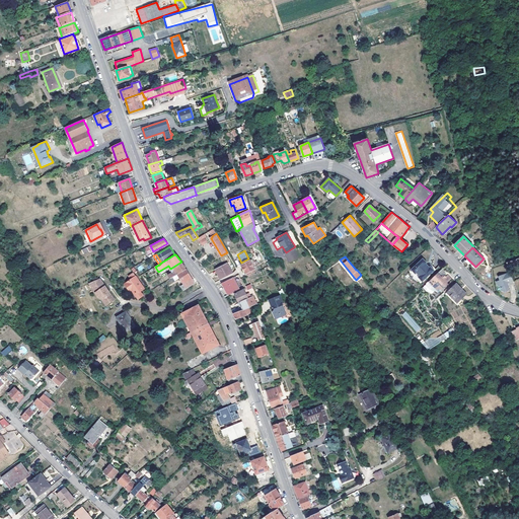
[(410,270),(409,271),(410,272),(412,276),(415,280),(419,282),(420,283),(421,282),(434,270),(430,266),(429,267),(428,268),(425,264),(425,263),(426,263),(423,257),(410,270)]
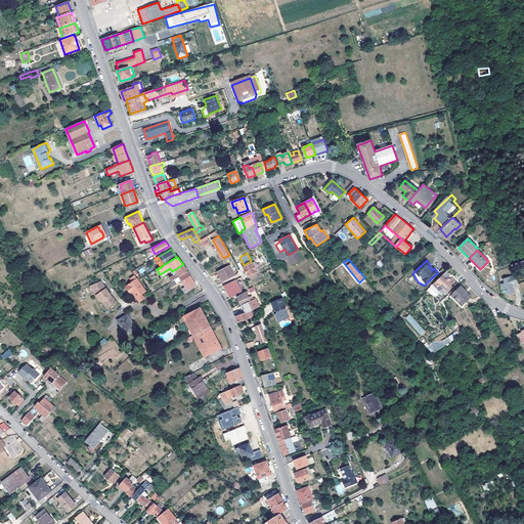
[(523,266),(523,260),(511,265),(513,269),(523,266)]
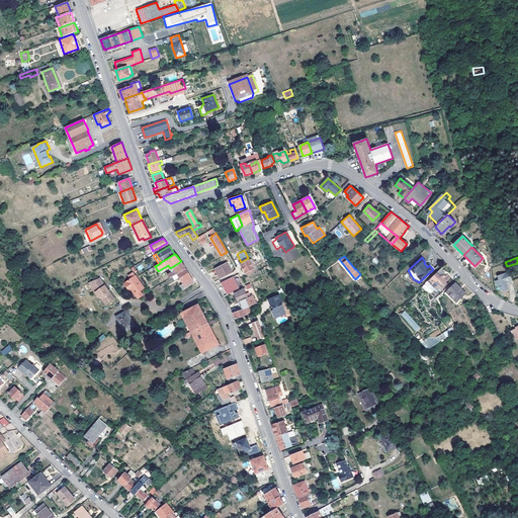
[(253,265),(255,265),(253,262),(252,262),(250,258),(241,263),(246,274),(256,270),(253,265)]
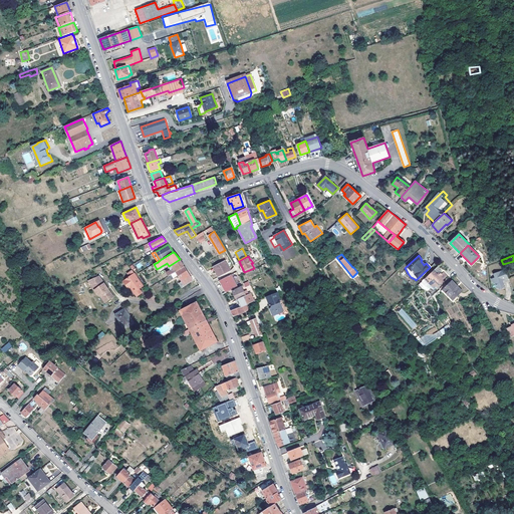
[(219,276),(231,270),(225,258),(213,264),(219,276)]
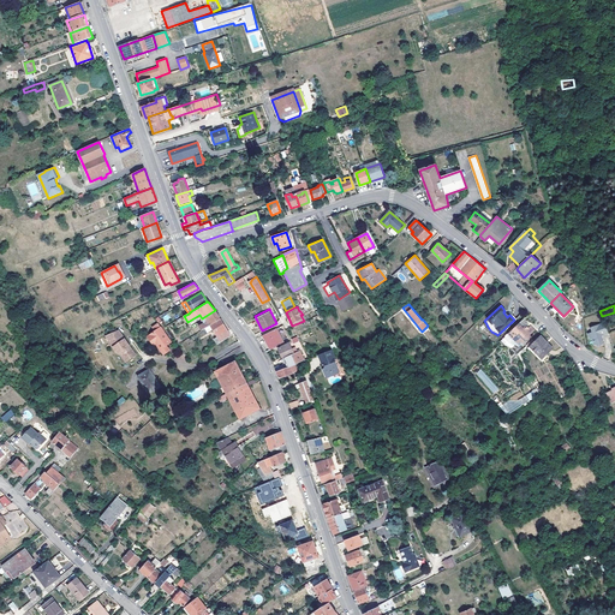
[(202,329),(209,324),(220,318),(219,316),(215,310),(202,318),(206,322),(199,326),(202,329)]
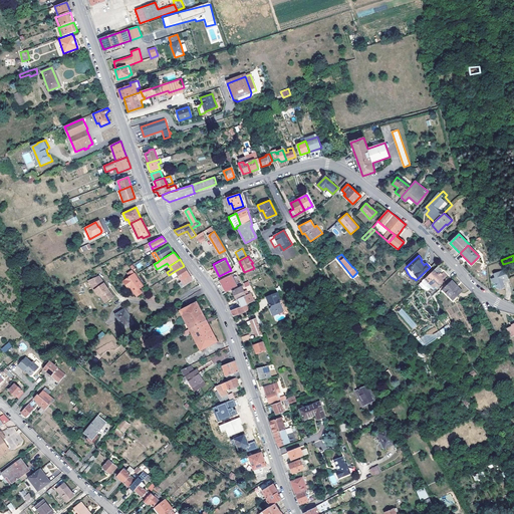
[(422,280),(424,282),(428,282),(429,282),(432,285),(436,285),(439,282),(440,284),(443,281),(442,279),(446,275),(443,271),(441,273),(439,271),(441,269),(437,265),(422,280)]
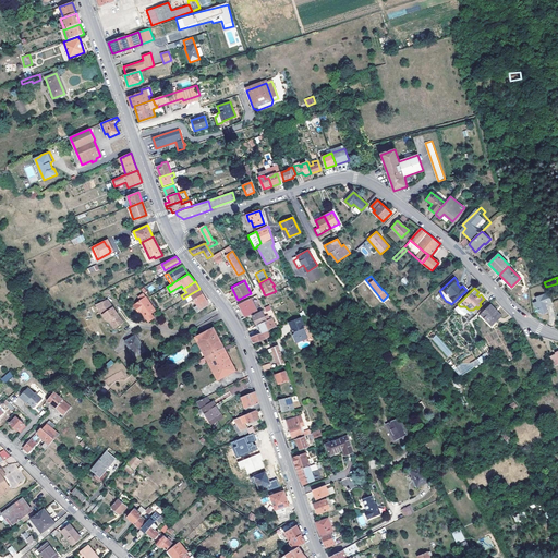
[(190,294),(192,299),(196,305),(193,307),(196,312),(199,310),(203,307),(208,304),(199,289),(190,294)]
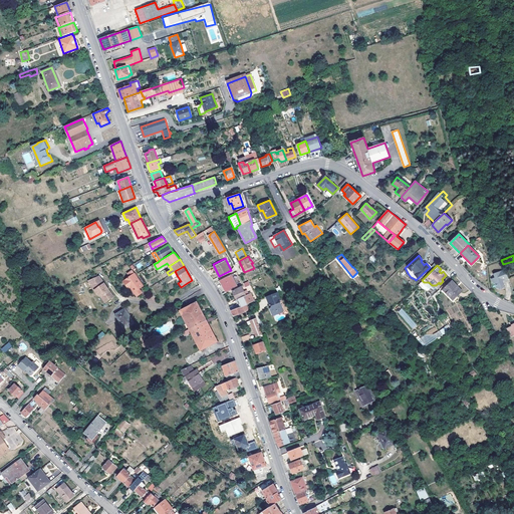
[(405,268),(404,269),(405,270),(405,271),(407,274),(408,276),(410,278),(412,279),(415,281),(416,280),(415,279),(411,277),(408,273),(406,269),(405,268)]
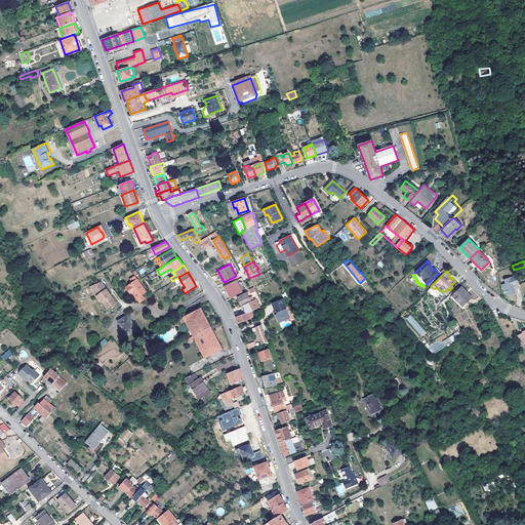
[(513,285),(515,284),(515,285),(519,283),(516,275),(503,279),(506,283),(501,284),(502,285),(503,288),(505,288),(507,293),(510,292),(511,294),(515,292),(513,285)]
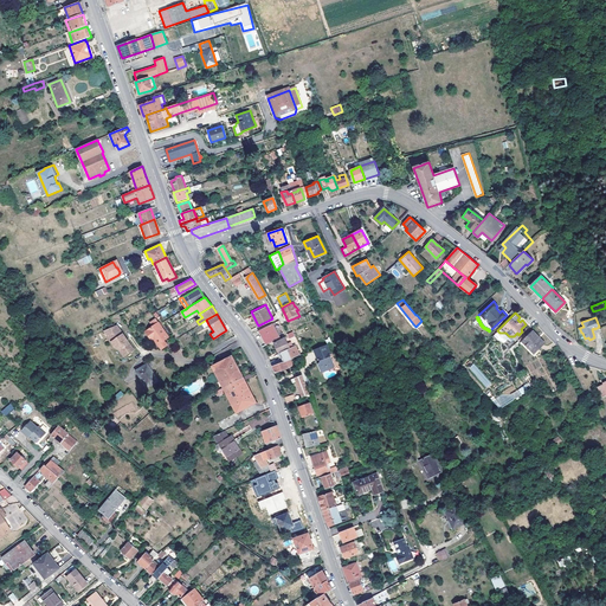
[(152,336),(153,339),(160,349),(167,345),(163,341),(169,336),(159,322),(156,323),(152,327),(146,331),(149,337),(152,336)]
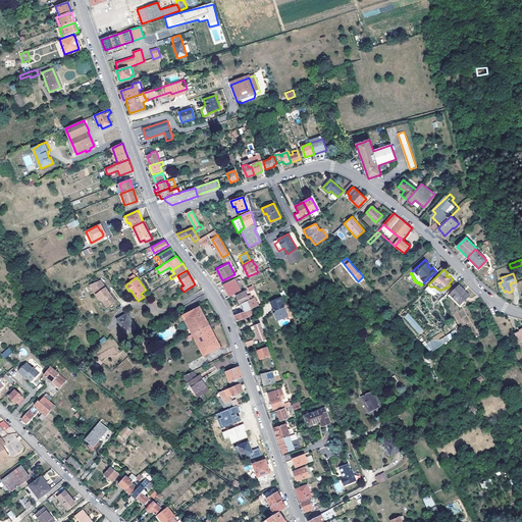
[(223,283),(229,297),(241,291),(235,278),(223,283)]
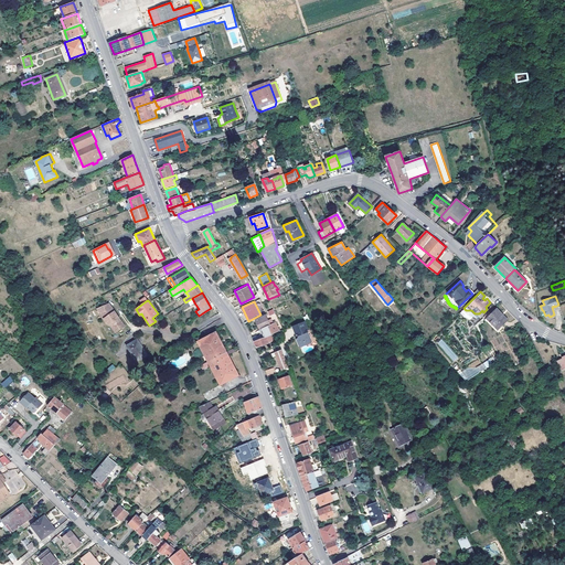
[(115,332),(125,326),(108,304),(96,309),(108,326),(109,324),(115,332)]
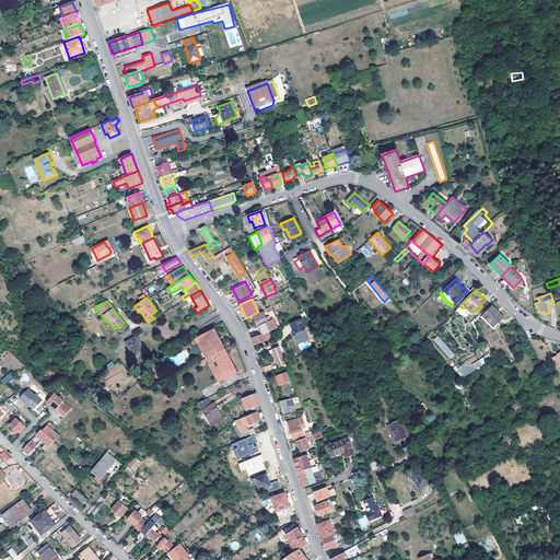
[(493,306),(485,315),(497,327),(505,317),(493,306)]
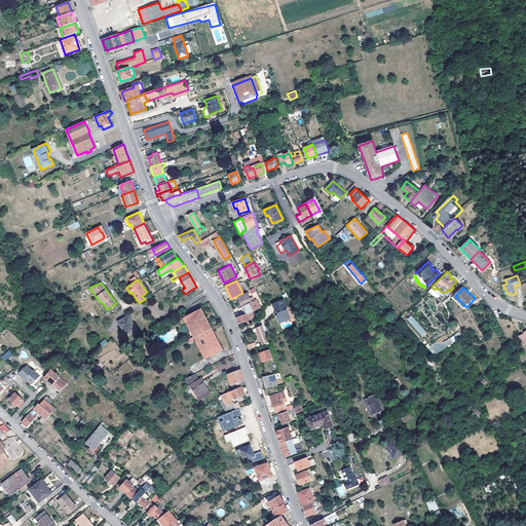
[(247,312),(252,310),(260,307),(256,298),(254,299),(253,296),(250,298),(248,293),(238,298),(242,306),(245,309),(247,312)]
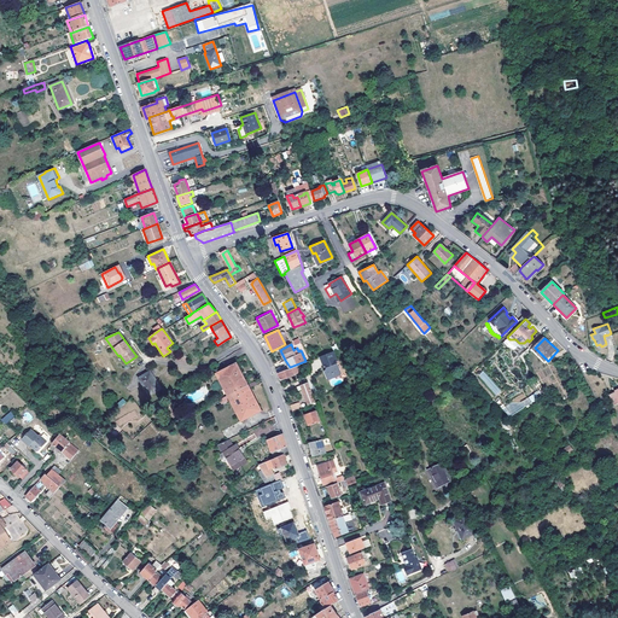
[(320,356),(327,379),(340,374),(333,351),(320,356)]
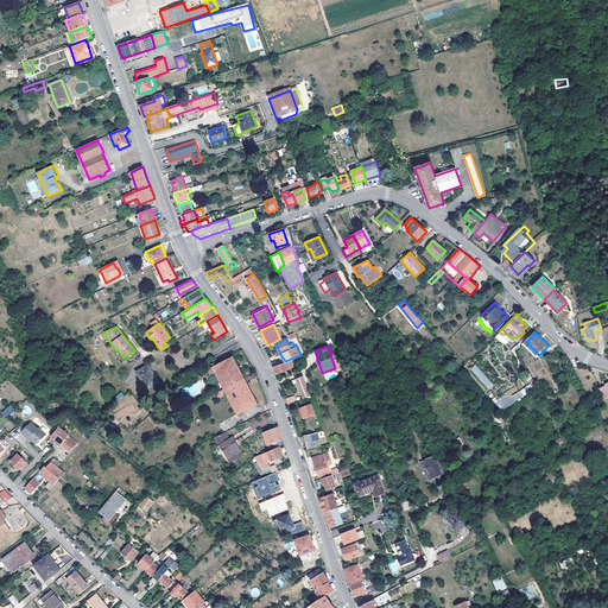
[(437,348),(432,350),(439,363),(444,360),(437,348)]
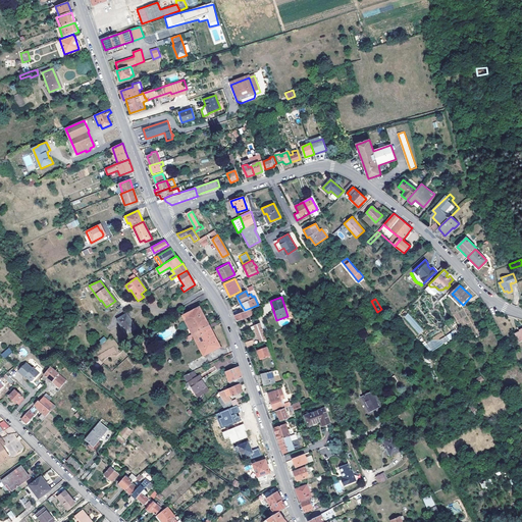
[(192,333),(208,325),(199,307),(183,315),(192,333)]
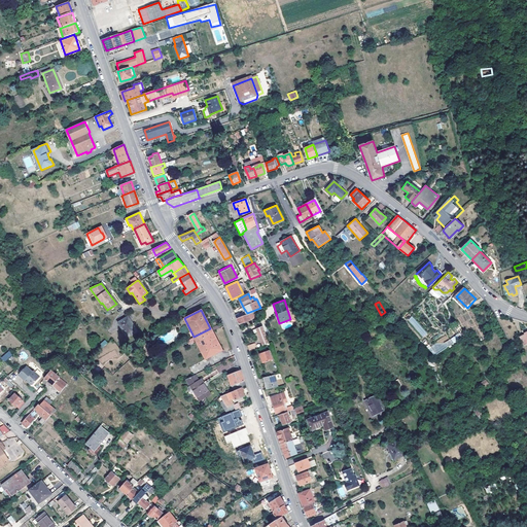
[(252,311),(247,313),(237,317),(238,320),(239,322),(240,323),(250,319),(250,318),(254,316),(252,311)]
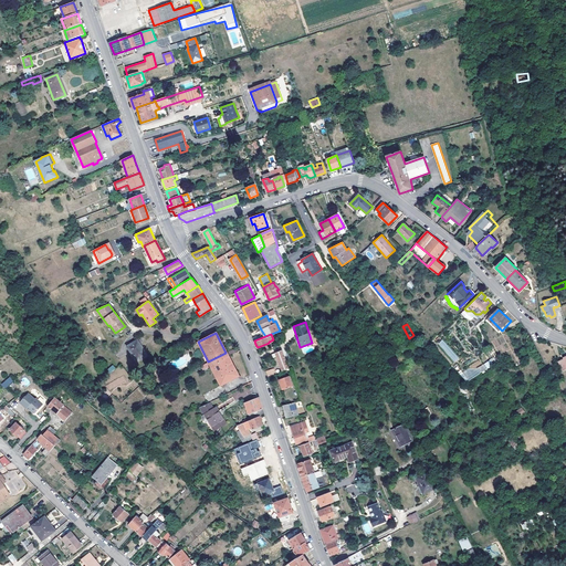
[(138,341),(138,339),(126,346),(132,355),(136,363),(148,355),(147,355),(138,341)]
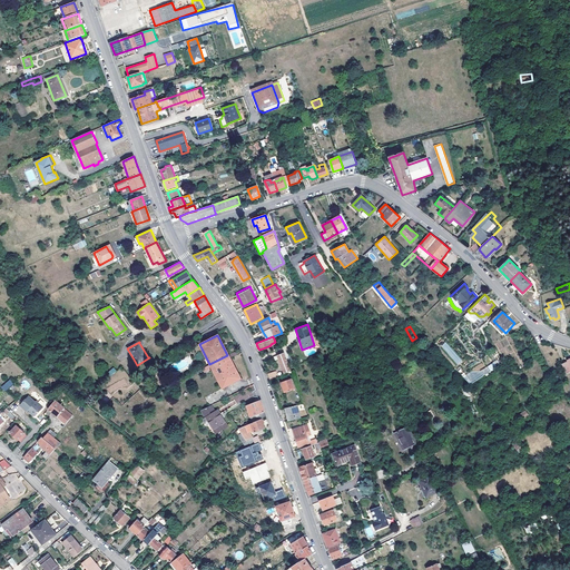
[(458,365),(463,361),(445,342),(441,346),(458,365)]
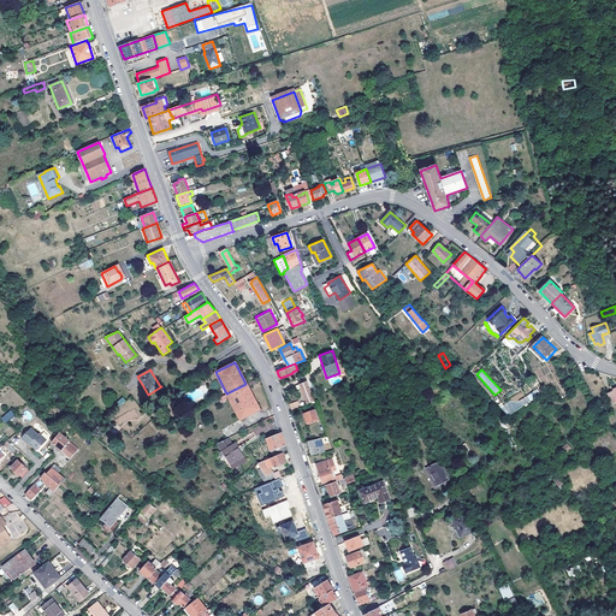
[(314,401),(307,381),(296,385),(298,389),(302,388),(308,404),(314,401)]
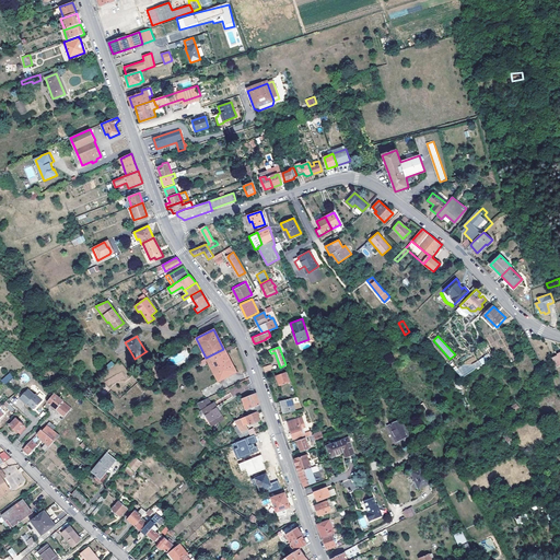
[(223,349),(206,358),(218,381),(235,371),(223,349)]
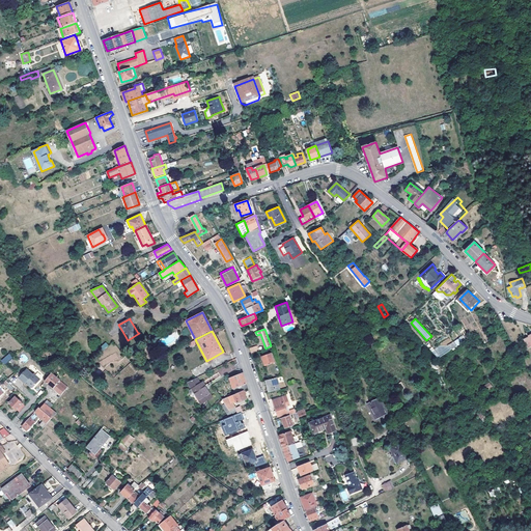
[(463,336),(445,345),(448,351),(466,340),(463,336)]
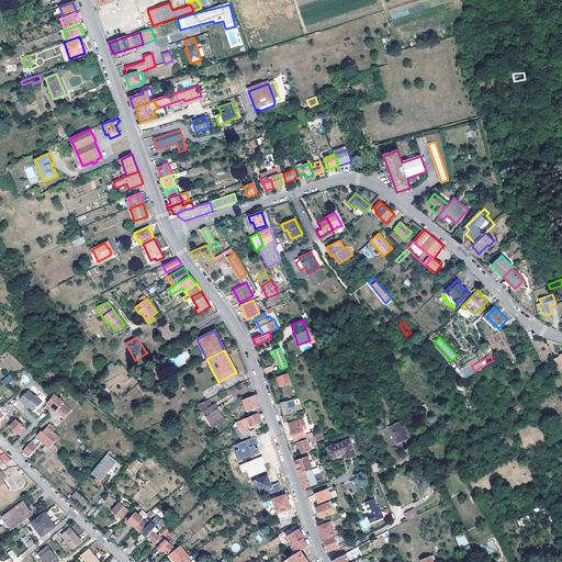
[(274,371),(273,369),(271,364),(263,367),(266,374),(274,371)]
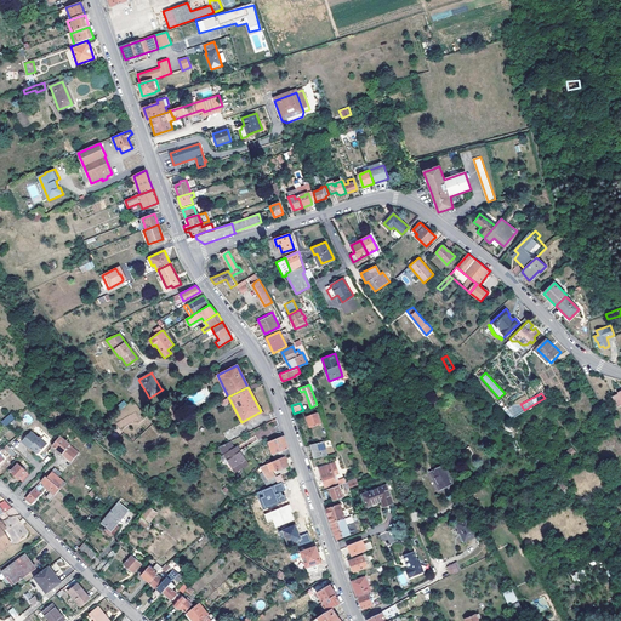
[(136,412),(115,422),(119,429),(140,419),(136,412)]
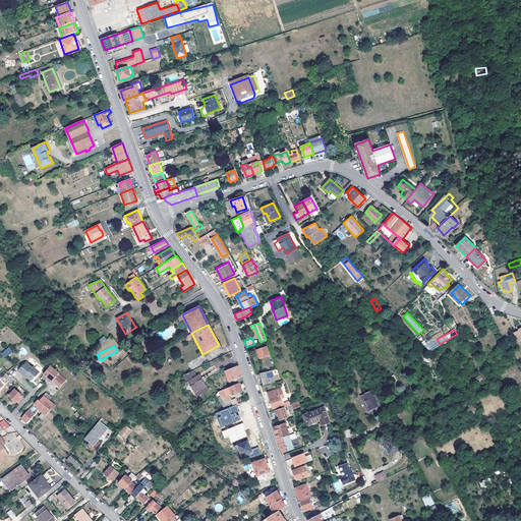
[(4,358),(12,351),(9,347),(1,354),(4,358)]
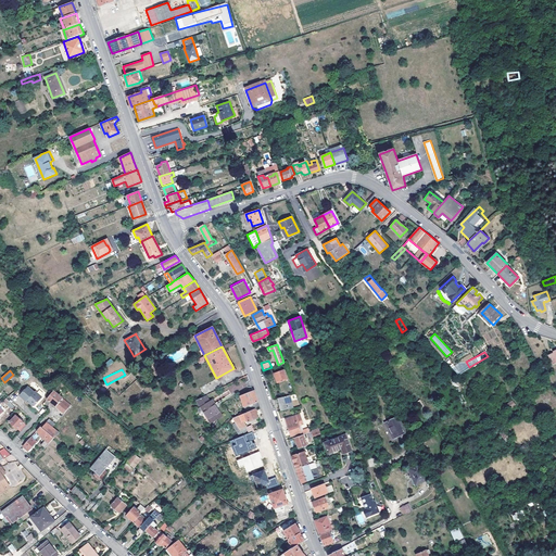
[(283,370),(275,374),(278,382),(288,379),(283,370)]
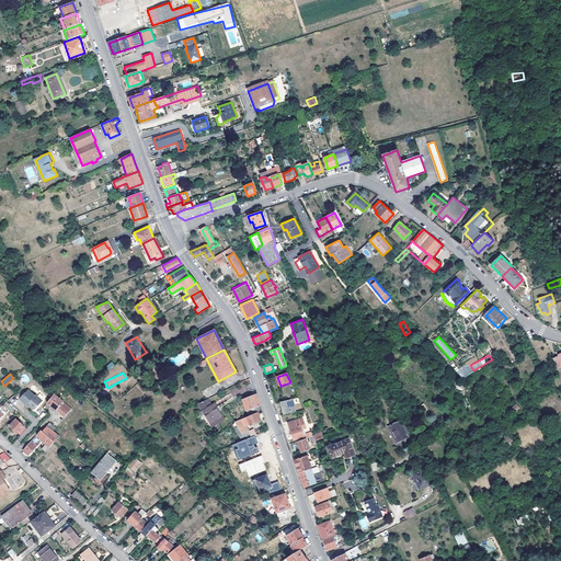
[(31,404),(30,405),(34,409),(42,400),(35,395),(34,396),(27,390),(20,399),(26,404),(27,403),(29,402),(31,404)]
